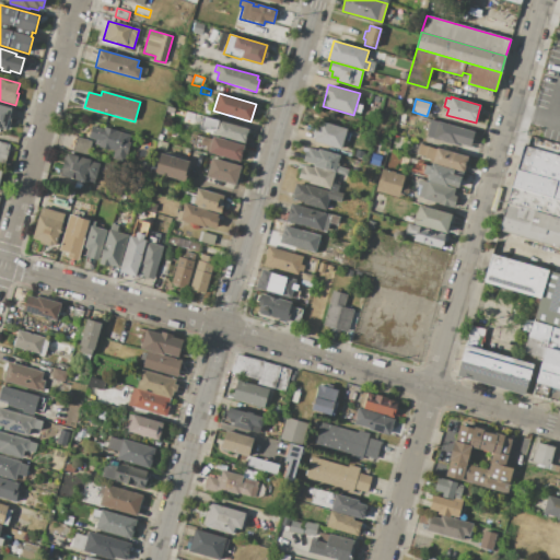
[(0,105),(13,109),(8,130),(0,128),(0,105)]
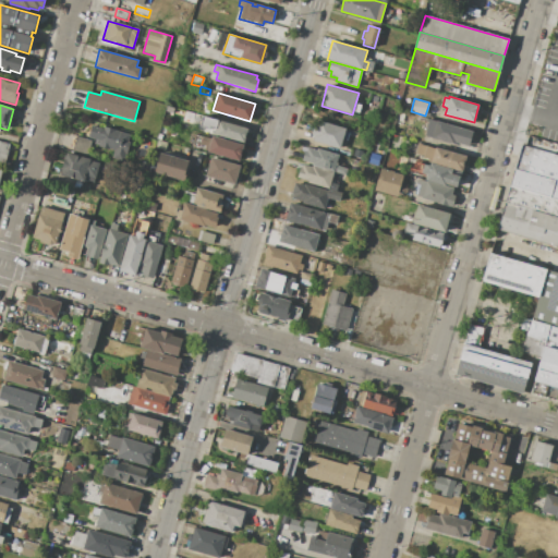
[(167,106),(174,107),(172,114),(165,112),(167,106)]
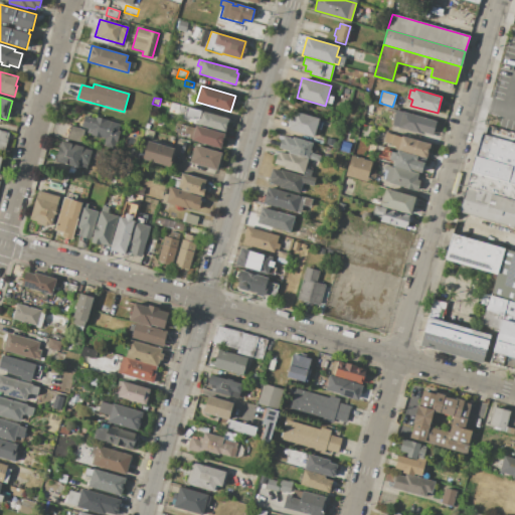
[(224,132),(197,124),(197,123),(184,119),(187,107),(228,118),(224,132)]
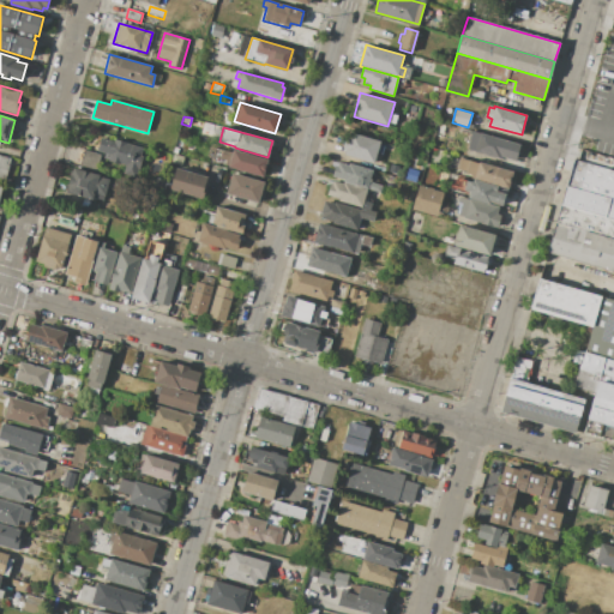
[(519,144),(516,161),(501,157),(500,158),(467,149),(473,131),(519,144)]
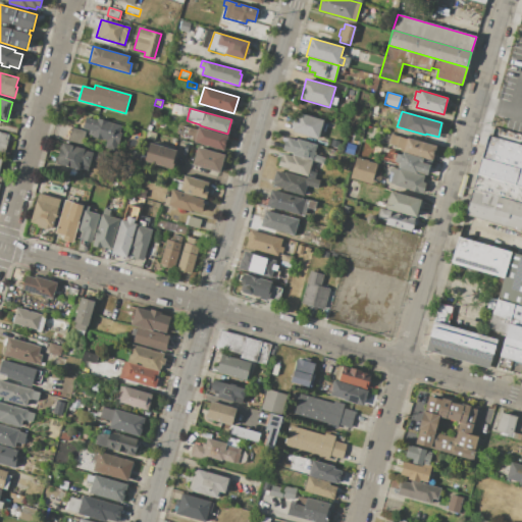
[(323,120),(318,139),(293,132),(294,127),(291,126),(294,117),(297,117),(298,113),(323,120)]
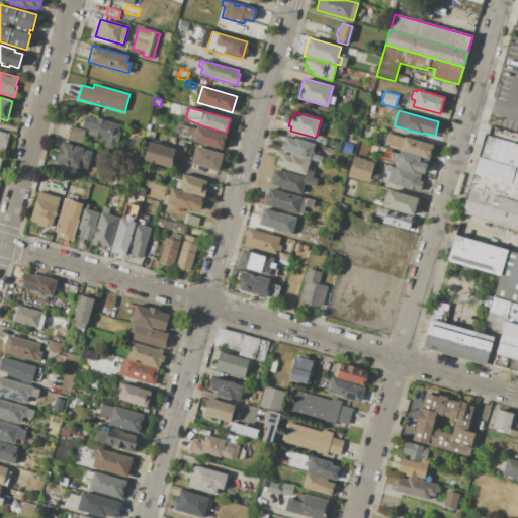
[(114,150),(103,147),(105,140),(91,136),(91,135),(87,134),(88,130),(81,127),(85,116),(96,119),(96,117),(107,120),(107,121),(120,124),(118,132),(119,133),(114,150)]
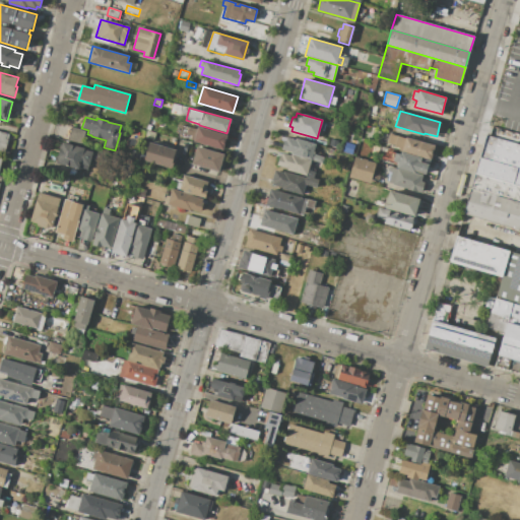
[(222,150),(193,142),(195,136),(187,134),(189,126),(197,128),(197,126),(228,135),(222,150)]
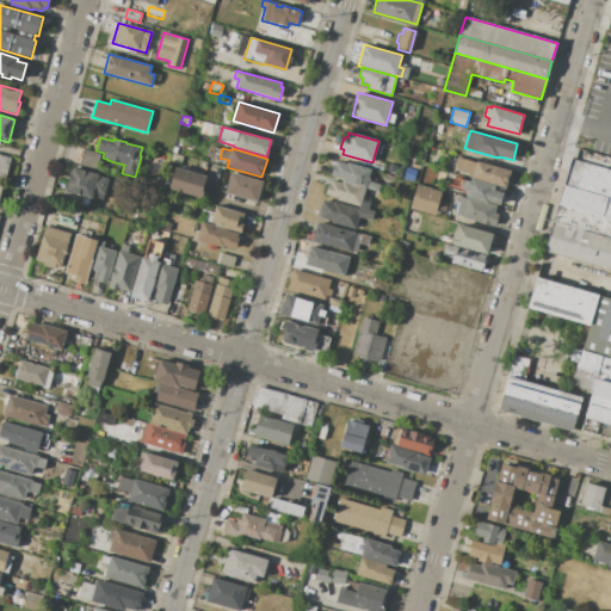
[(80,162),(96,167),(99,153),(82,149),(80,162)]
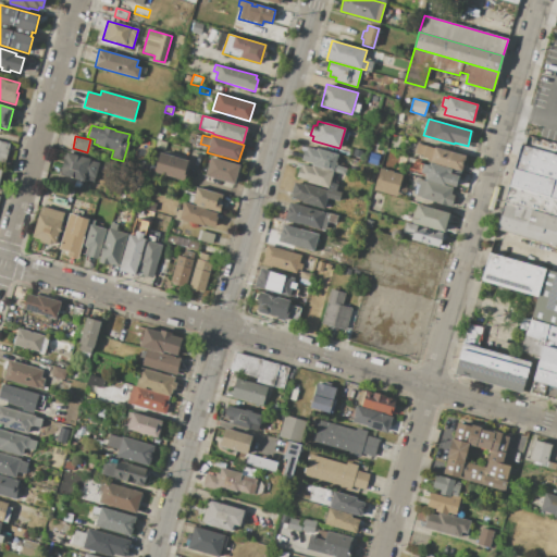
[(0,140),(10,144),(3,164),(0,163),(0,140)]
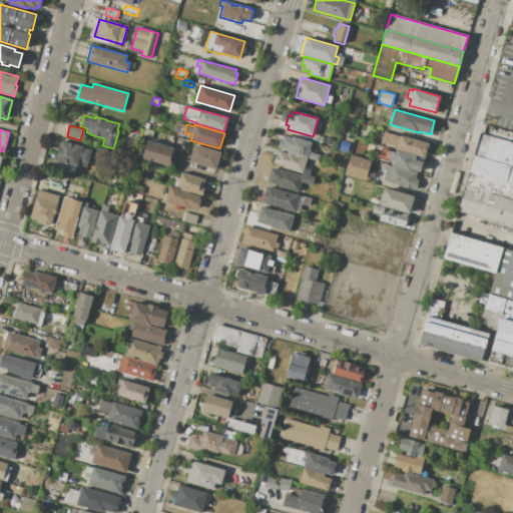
[(425,158),(396,149),(397,148),(394,147),(394,146),(390,145),(390,143),(382,141),(384,132),(400,136),(401,135),(429,143),(425,158)]
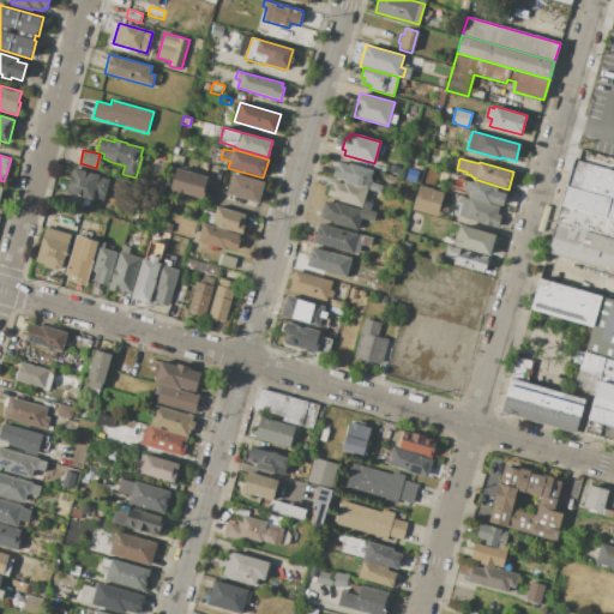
[(613,218),(561,204),(575,160),(613,170),(613,218)]
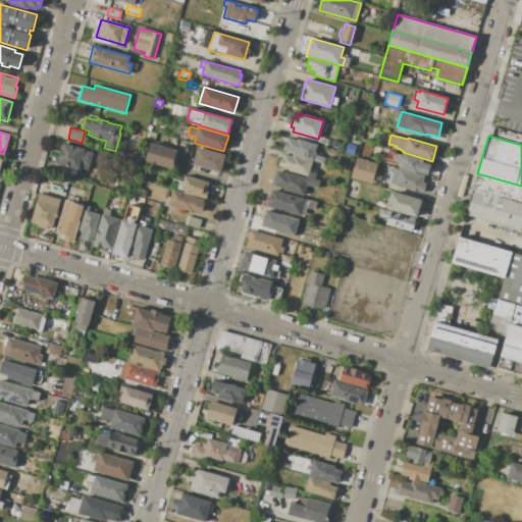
[(312,160),(293,155),(293,153),(282,150),(285,141),(286,141),(288,138),(297,140),(297,139),(317,144),(314,154),(312,160)]
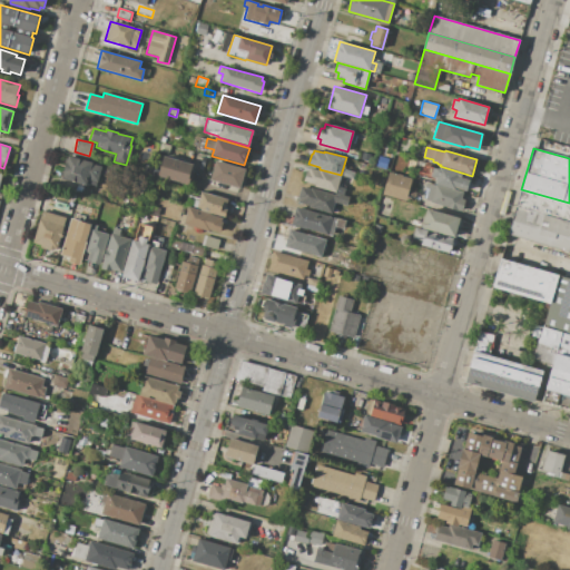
[(68,156),(92,163),(92,164),(101,167),(96,187),(87,184),(86,186),(61,178),(62,176),(61,175),(62,170),(64,170),(66,164),(64,163),(65,158),(67,159),(68,156)]
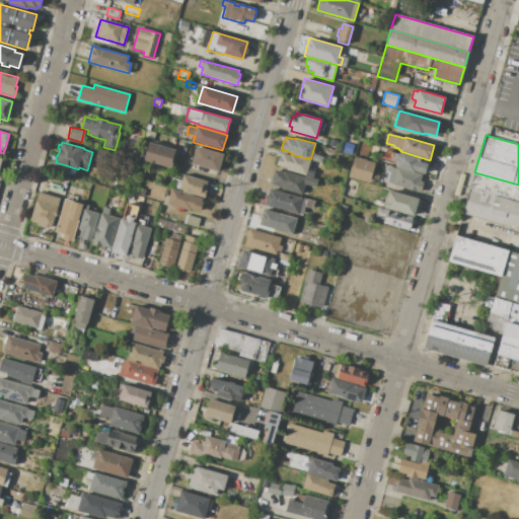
[(176,149),(171,168),(143,160),(149,142),(176,149)]
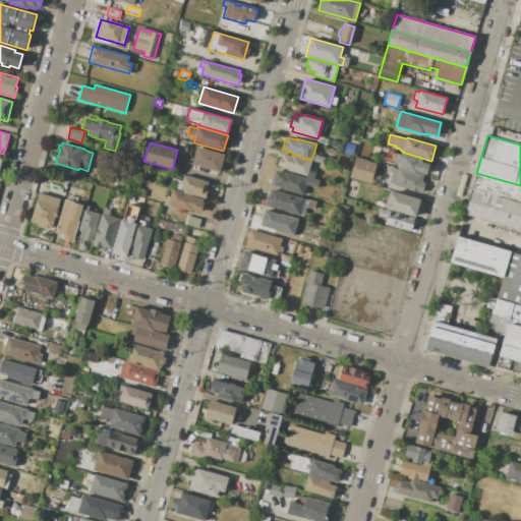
[(196,147),(224,154),(219,172),(191,164),(196,147)]
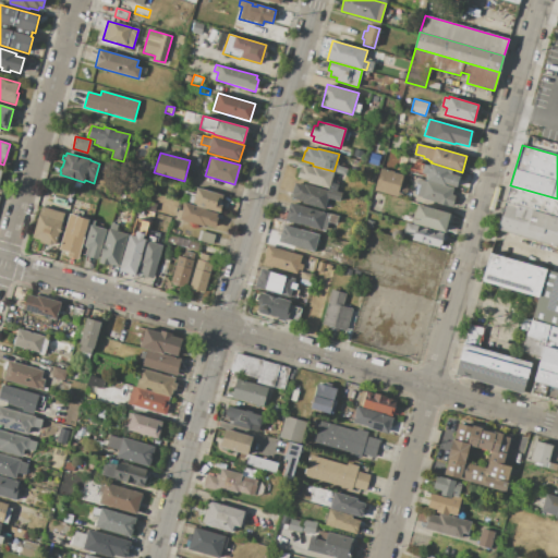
[(460,177),(457,187),(445,184),(445,185),(425,180),(427,174),(421,173),(424,161),(452,170),(451,174),(460,177)]
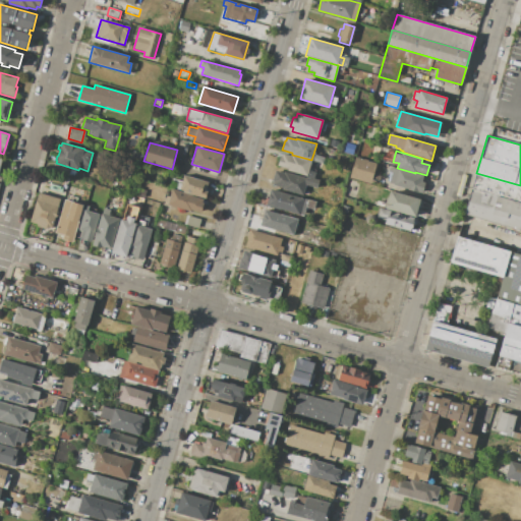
[(307,176),(287,170),(287,169),(277,166),(280,156),(282,157),(283,154),(291,156),(291,155),(311,161),(308,170),(307,176)]
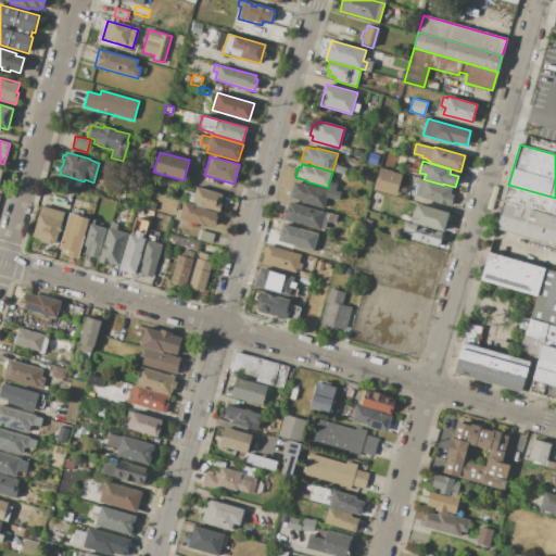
[(332,171),(335,164),(346,167),(344,174),(332,171)]
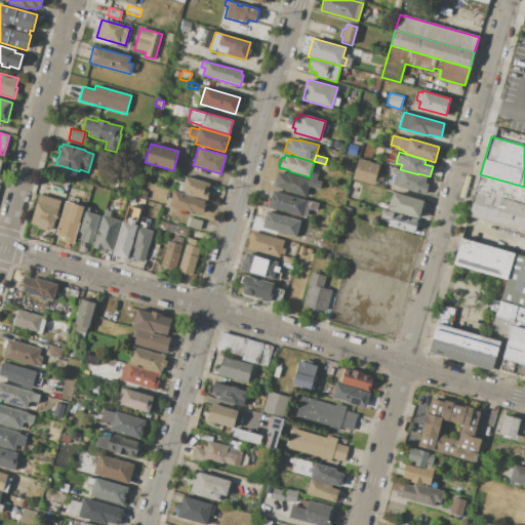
[(379,164),(373,186),(352,179),(358,158),(379,164)]
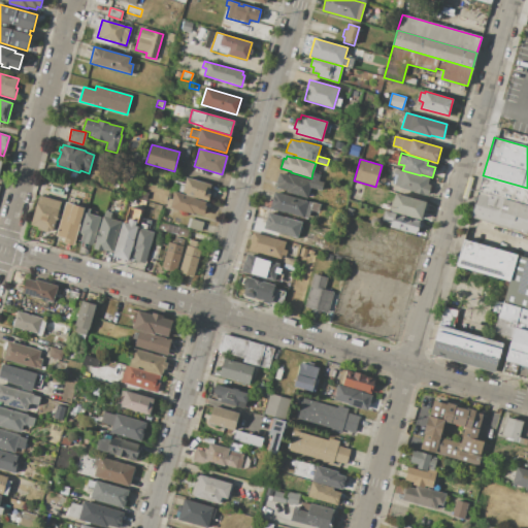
[(429,195),(423,193),(422,195),(415,193),(416,191),(394,185),(398,170),(429,178),(427,185),(431,186),(429,195)]
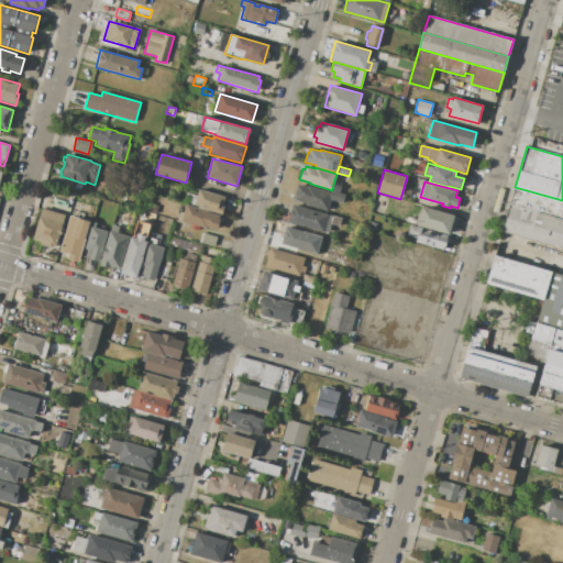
[(332,190),(333,184),(342,186),(340,192),(332,190)]
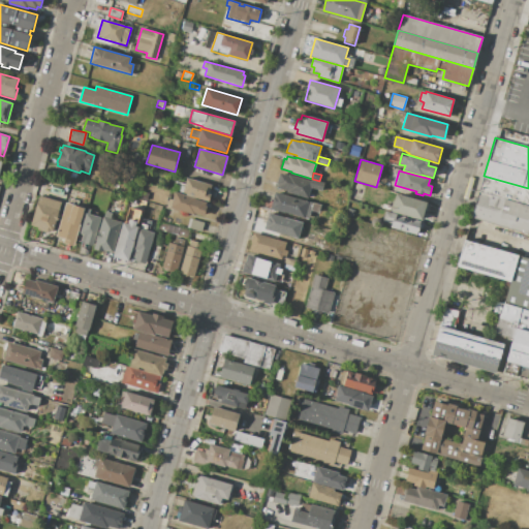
[(324,183),(322,192),(311,188),(308,198),(286,192),(286,191),(277,188),(279,183),(277,182),(279,174),(288,176),(288,175),(311,181),(311,180),(324,183)]
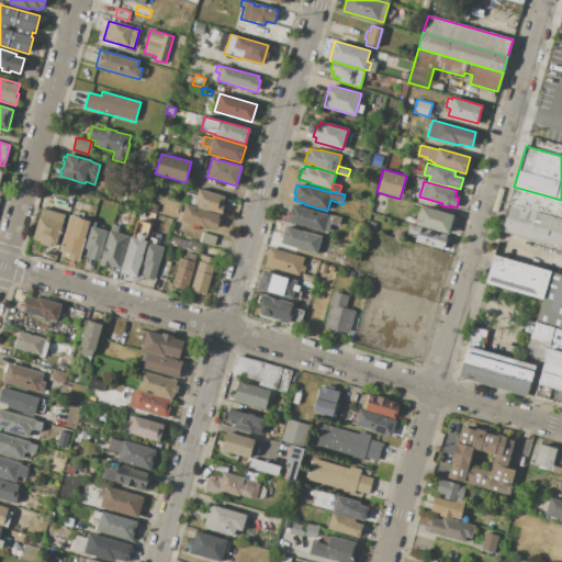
[(561,200),(514,187),(509,202),(561,217),(561,200)]
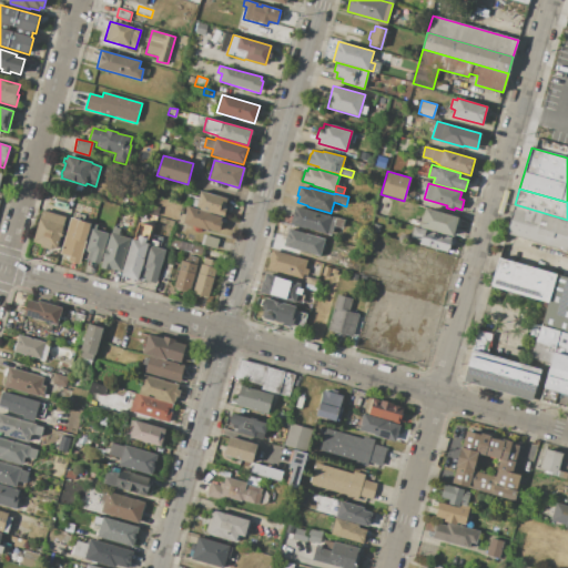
[(200,210),(200,209),(192,206),(194,199),(199,201),(201,191),(226,199),(224,209),(226,209),(224,216),(200,210)]
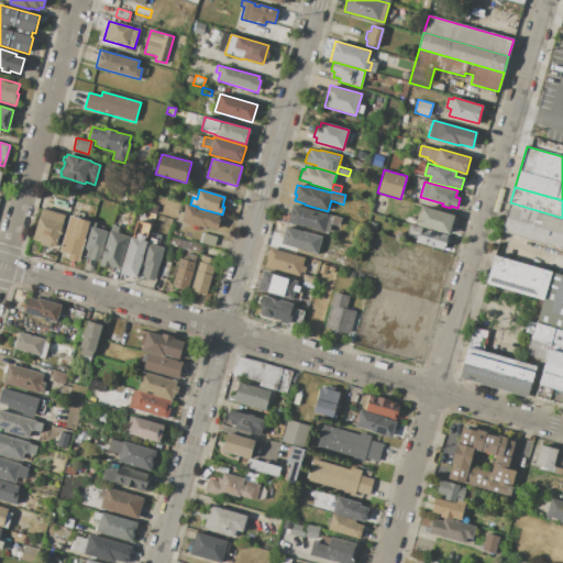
[(159,207),(157,213),(141,209),(143,201),(159,207)]
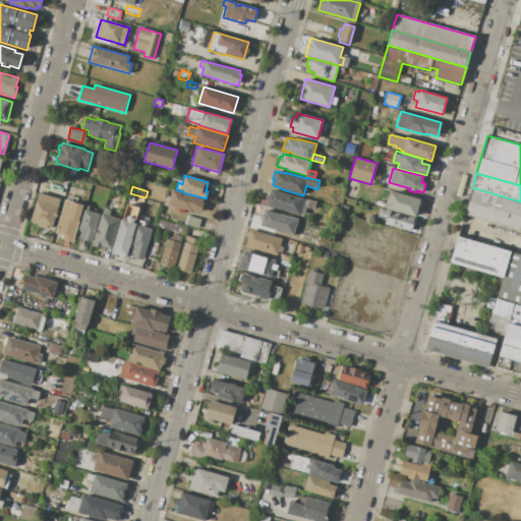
[(472,187),(520,201),(520,230),(464,214),(472,187)]
